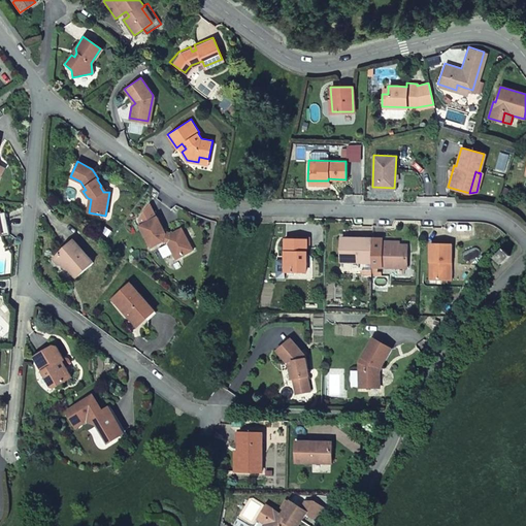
[(138,225),(149,245),(162,239),(167,241),(172,253),(172,254),(179,256),(192,249),(181,227),(169,233),(163,232),(156,217),(155,217),(148,203),(137,218),(140,224),(138,225)]
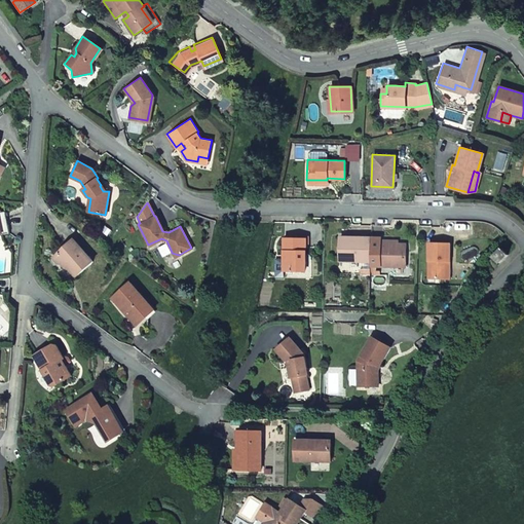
[(97,232),(103,237),(107,231),(102,227),(97,232)]
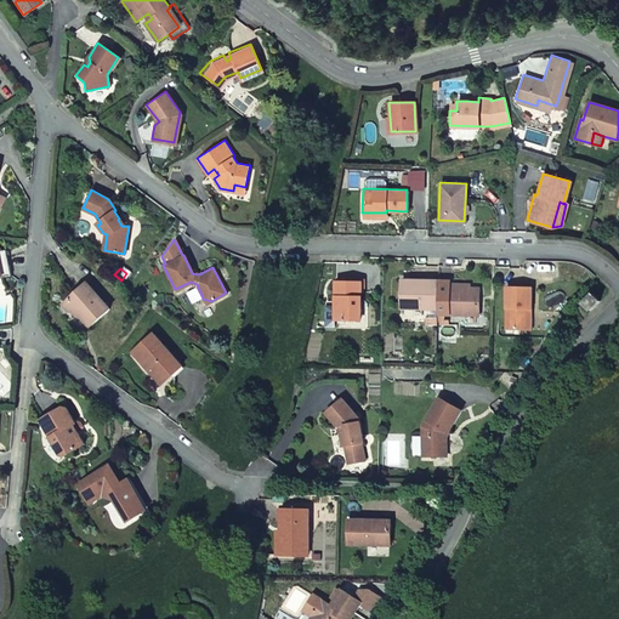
[(399,306),(436,307),(437,279),(399,278),(399,306)]
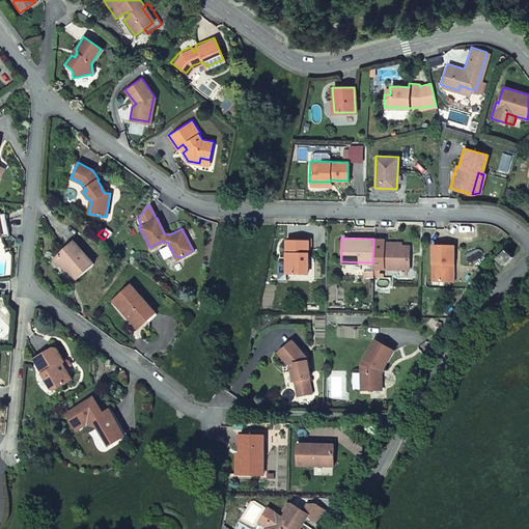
[(372,267),(408,268),(408,246),(399,246),(383,245),(383,242),(383,239),(373,239),(372,262),(372,267)]
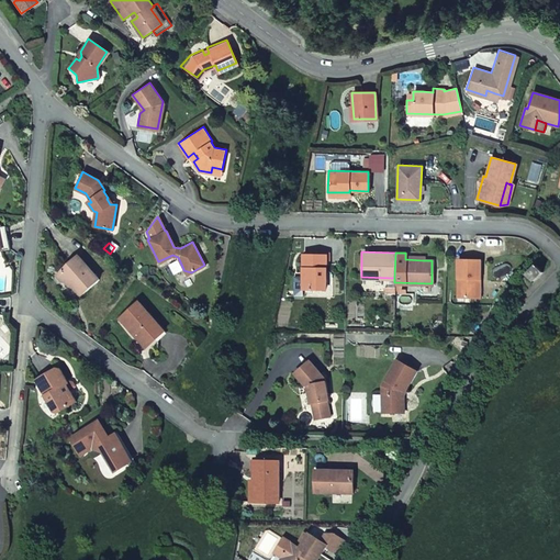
[(98,278),(77,254),(55,273),(60,280),(67,280),(79,293),(98,278)]
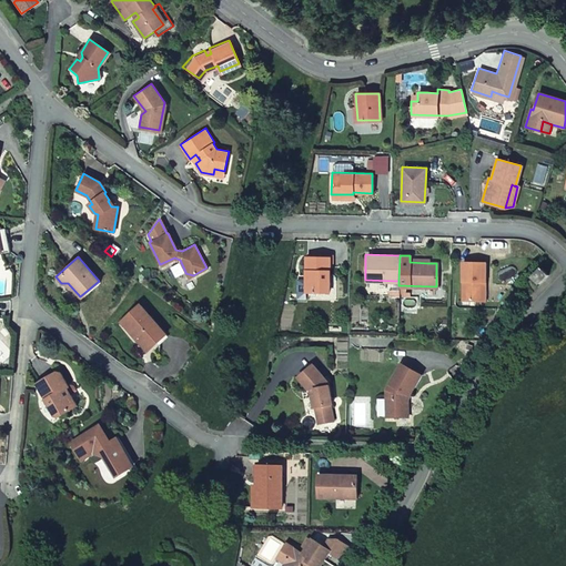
[(327,292),(327,258),(305,256),(305,292),(327,292)]
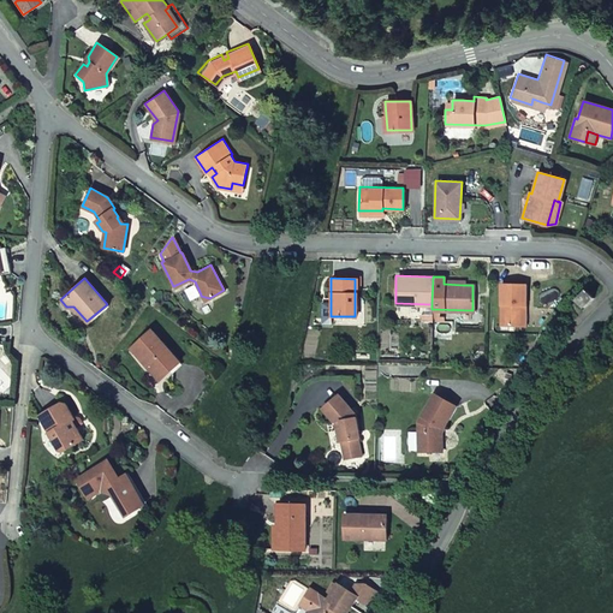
[(527,303),(527,283),(501,281),(500,323),(523,325),(523,303),(527,303)]
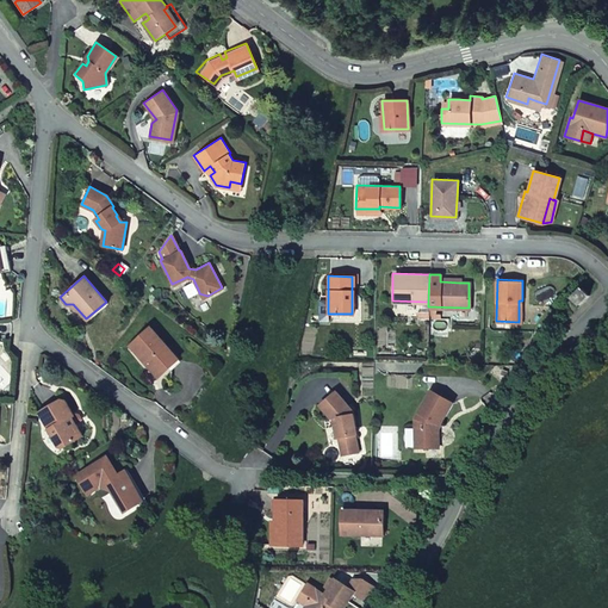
[(579,286),(570,296),(577,303),(587,293),(579,286)]
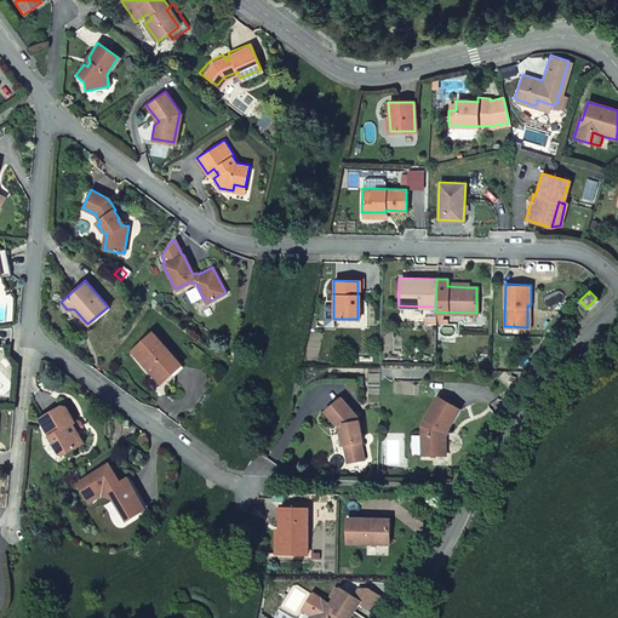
[(130,350),(149,373),(156,367),(160,372),(170,373),(179,365),(152,332),(141,341),(132,348),(130,350)]
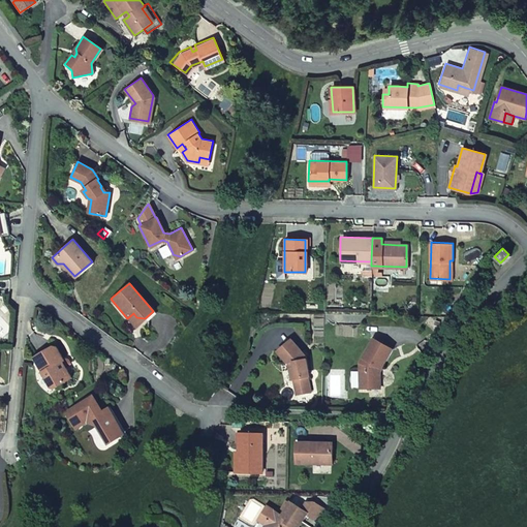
[(136,317),(133,313),(127,318),(134,327),(145,318),(136,317)]
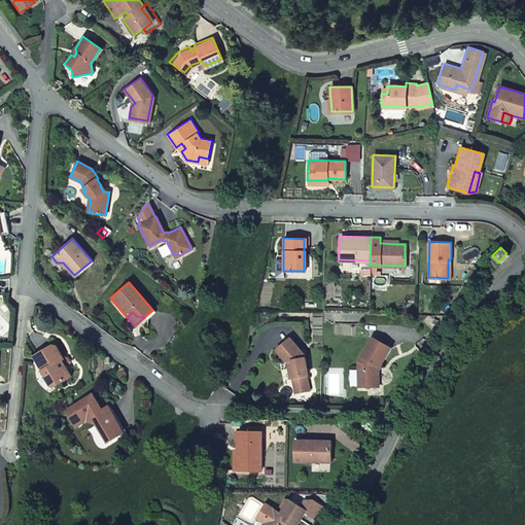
[(378,365),(389,346),(372,336),(357,360),(357,368),(360,368),(360,385),(377,385),(377,369),(376,369),(374,368),(376,363),(378,365)]
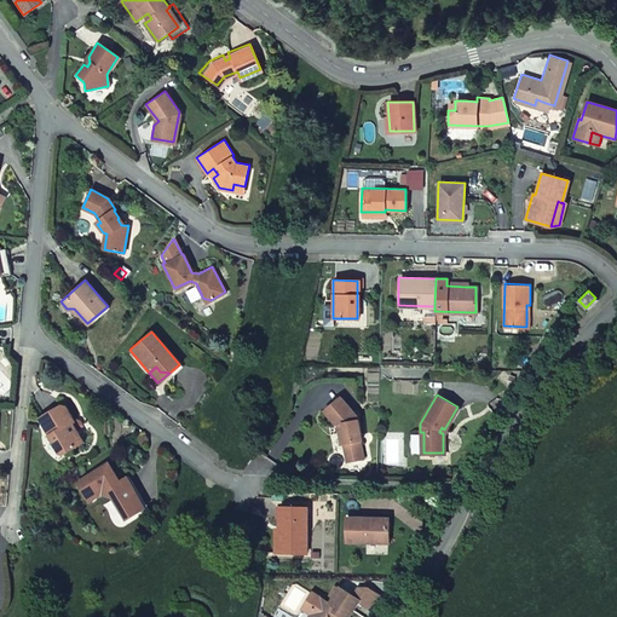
[(339,424),(344,443),(346,460),(362,457),(359,439),(358,433),(361,432),(357,415),(340,396),(324,409),(335,424),(339,424)]
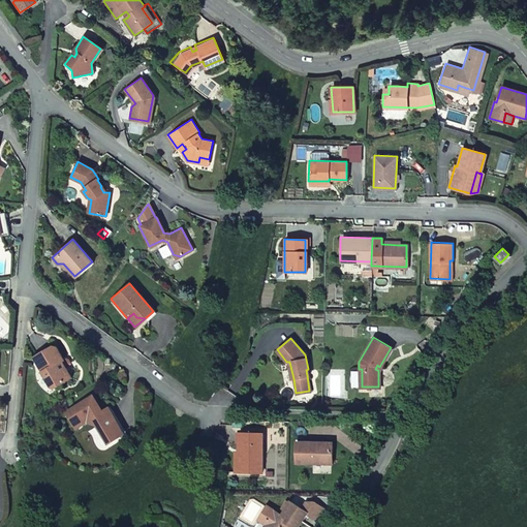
[(52,345),(33,355),(49,385),(53,385),(70,377),(61,360),(62,359),(55,346),(52,345)]
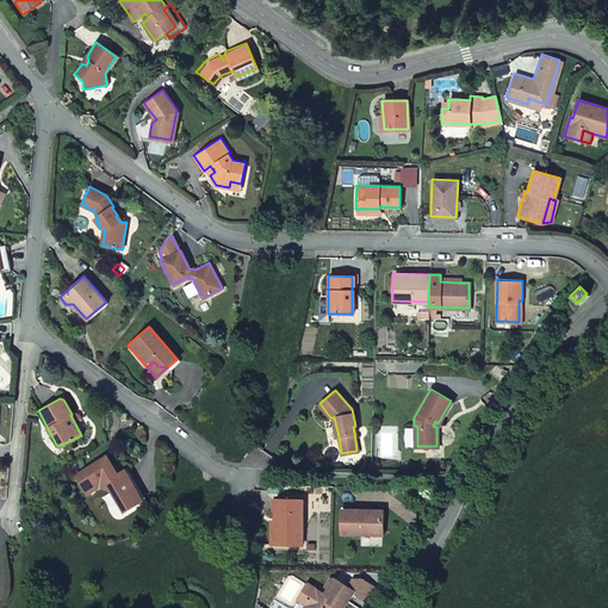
[(142,500),(126,476),(123,477),(119,472),(117,473),(106,454),(74,473),(86,492),(99,485),(109,488),(123,512),(142,500)]
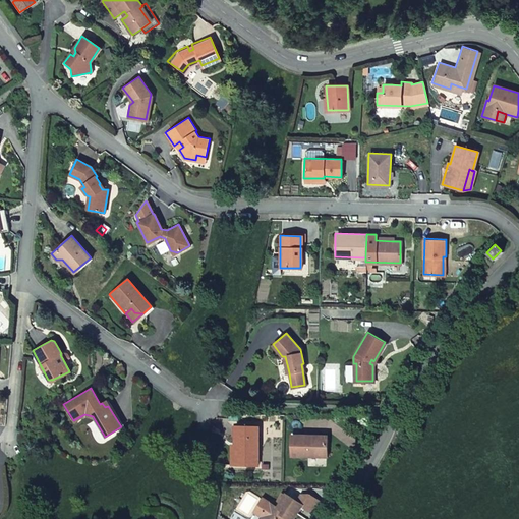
[(236,445),(236,464),(256,465),(255,426),(233,426),(234,444),(234,445),(236,445)]
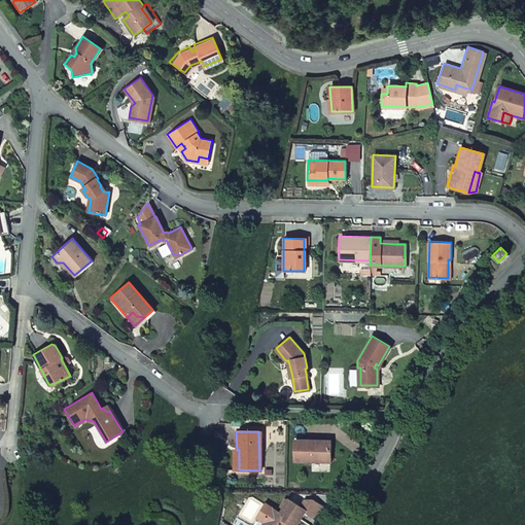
[(293,460),(328,461),(328,444),(312,444),(312,441),(293,441),(293,460)]
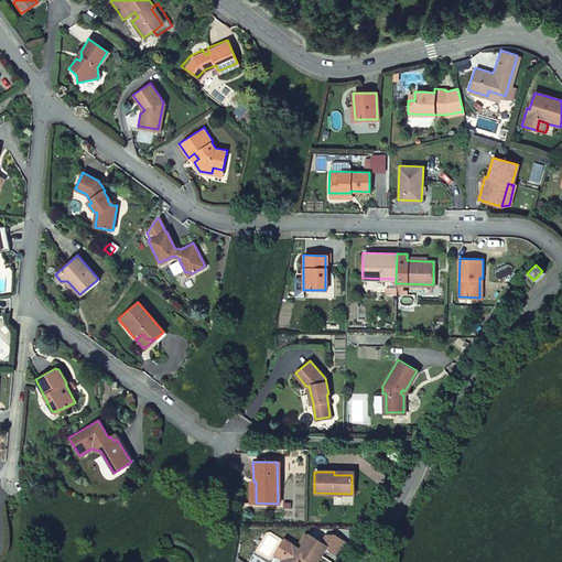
[(273,552),(281,558),(285,560),(285,561),(310,561),(311,561),(312,561),(314,561),(324,547),(332,551),(339,549),(345,540),(334,533),(326,533),(321,540),(309,532),(307,535),(304,532),(299,541),(302,543),(299,548),(291,543),(283,538),(273,552)]
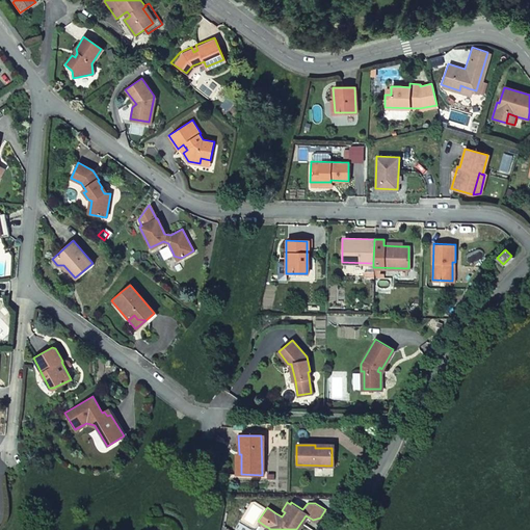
All buildings are outlined.
